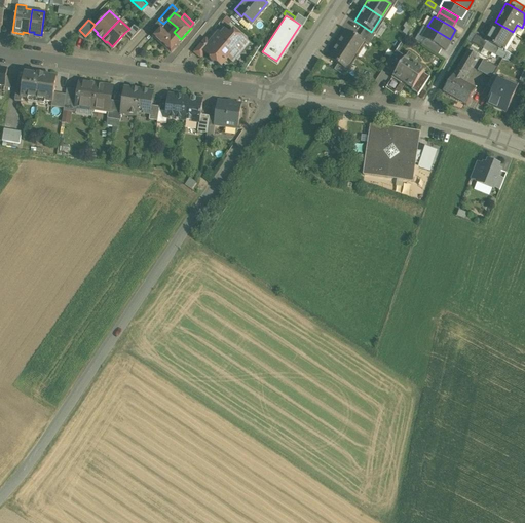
[(158,20),(149,29),(153,33),(160,27),(163,24),(158,20)]
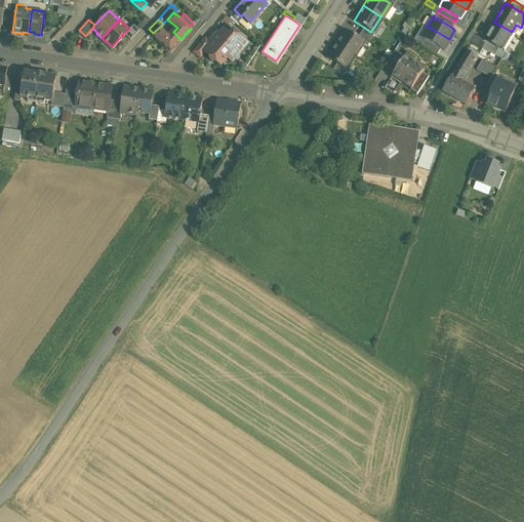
[(133,22),(128,28),(129,29),(124,33),(129,38),(139,28),(133,22)]
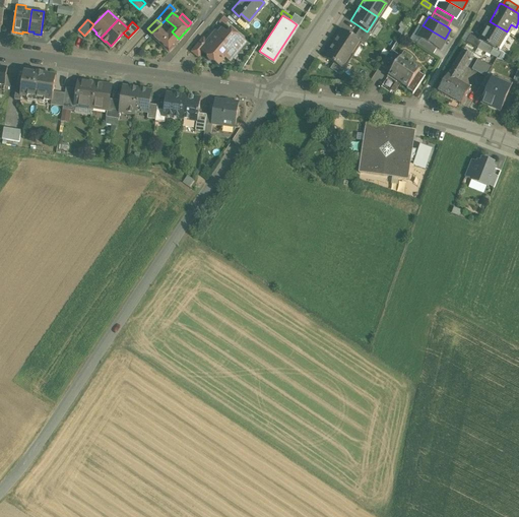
[(507,31),(490,21),(479,38),(478,39),(480,40),(493,46),(497,49),(507,31)]
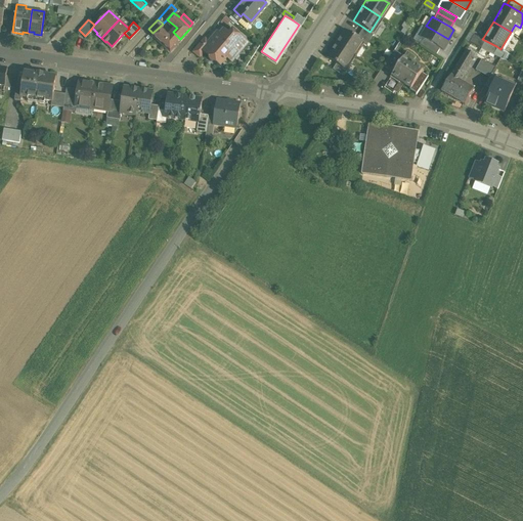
[(448,39),(426,26),(421,36),(423,37),(439,46),(442,48),(448,39)]
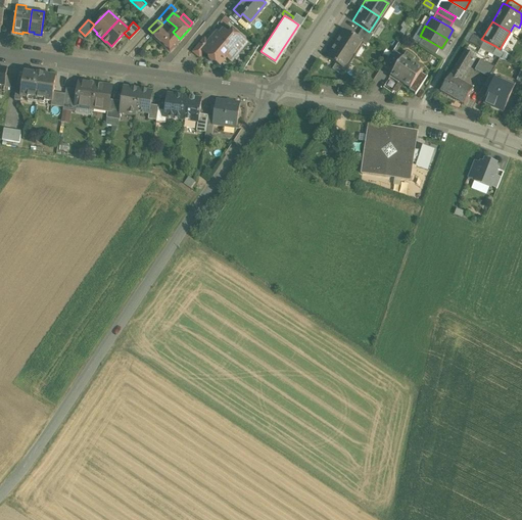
[(180,39),(173,32),(169,36),(159,27),(152,33),(152,34),(169,50),(180,39)]
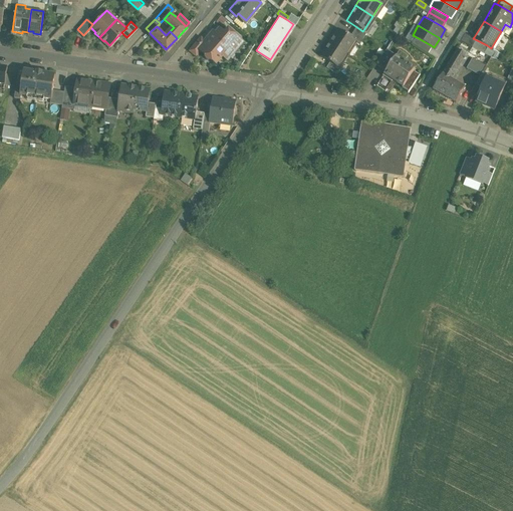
[(362,31),(355,26),(352,30),(362,36),(365,31),(363,30),(362,31)]
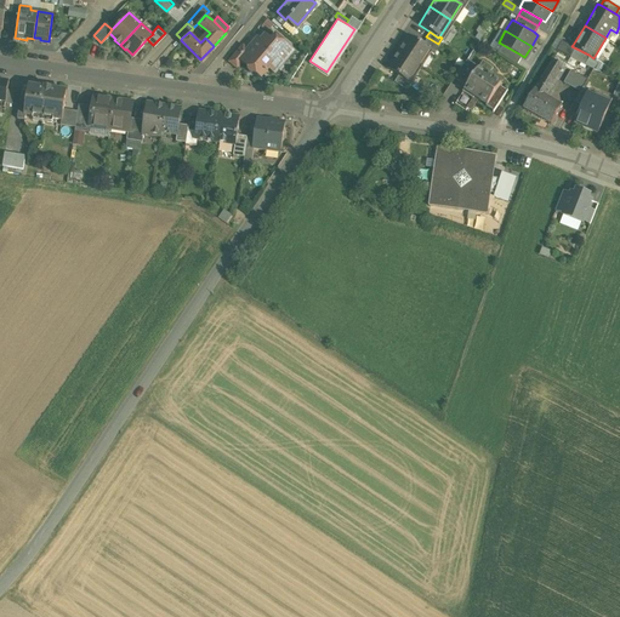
[(276,33),(271,39),(265,33),(260,38),(257,35),(248,47),(239,57),(242,60),(252,68),(256,63),(265,70),(268,66),(271,68),(280,56),(285,58),(293,50),(283,41),(284,40),(276,33)]
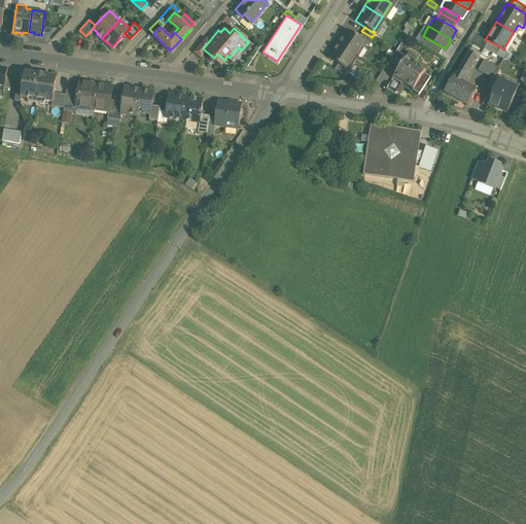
[(358,36),(346,28),(338,42),(354,54),(363,40),(363,39),(358,36)]
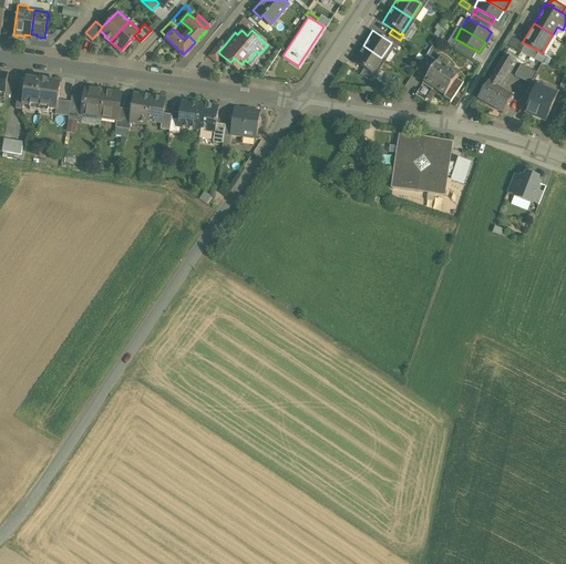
[(400,40),(389,33),(386,39),(391,42),(391,43),(397,47),(400,40)]
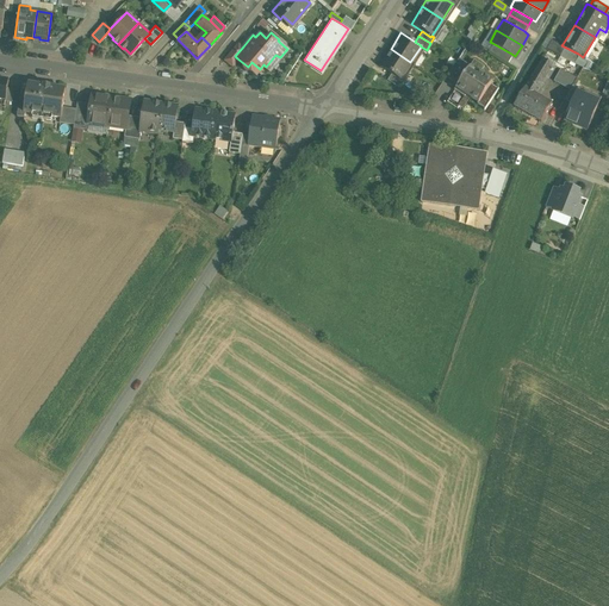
[(563,44),(551,37),(546,47),(559,54),(564,47),(561,45),(563,44)]
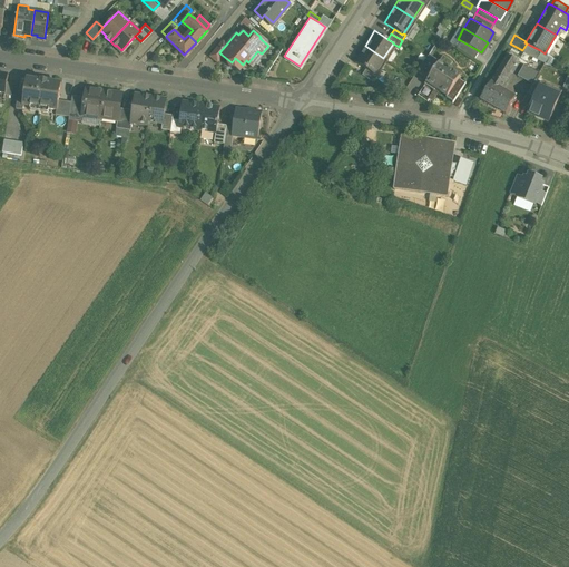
[(222,39),(209,55),(217,61),(222,55),(219,52),(227,44),(222,39)]
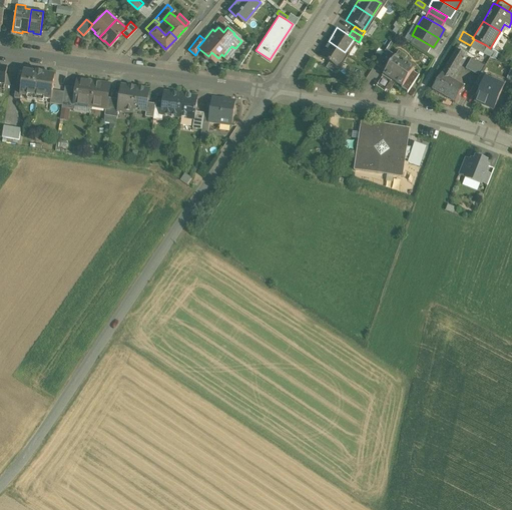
[(430,45),(414,36),(411,41),(426,51),(430,45)]
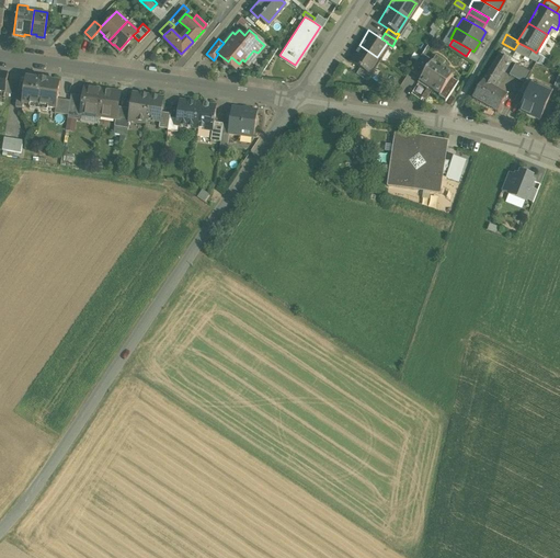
[(532,49),(518,43),(514,49),(527,56),(532,49)]
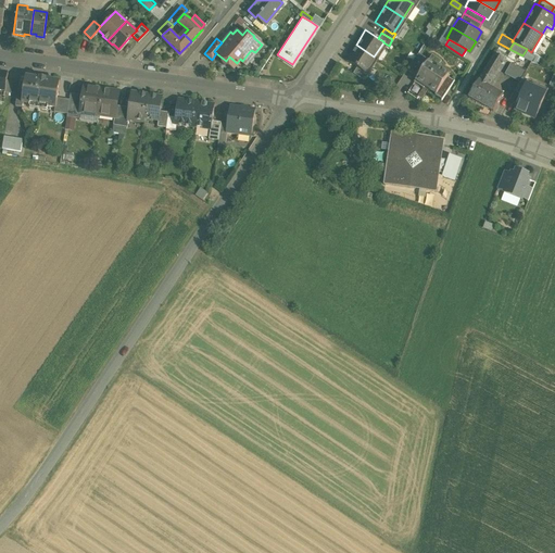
[(374,57),(356,45),(347,59),(356,65),(364,71),(365,71),(374,57)]
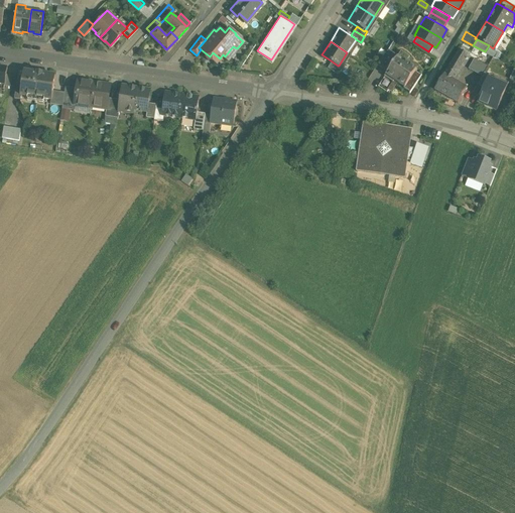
[(467,53),(458,47),(445,68),(456,73),(467,53)]
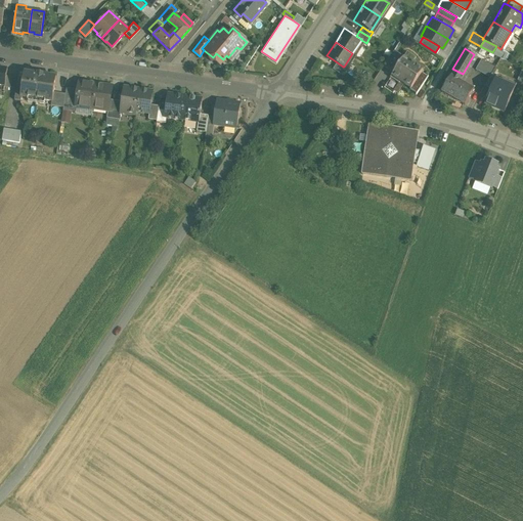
[(422,69),(411,61),(416,55),(406,50),(402,55),(403,55),(400,59),(393,71),(391,74),(389,76),(398,82),(400,80),(409,86),(409,87),(416,92),(427,75),(421,71),(422,69)]
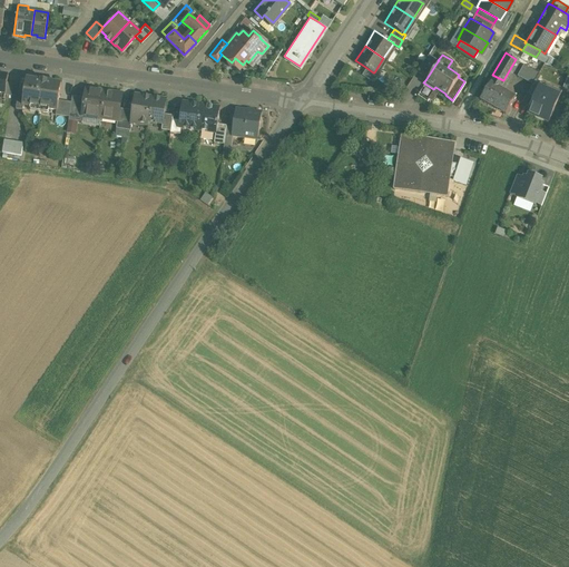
[(424,58),(417,69),(428,77),(435,65),(424,58)]
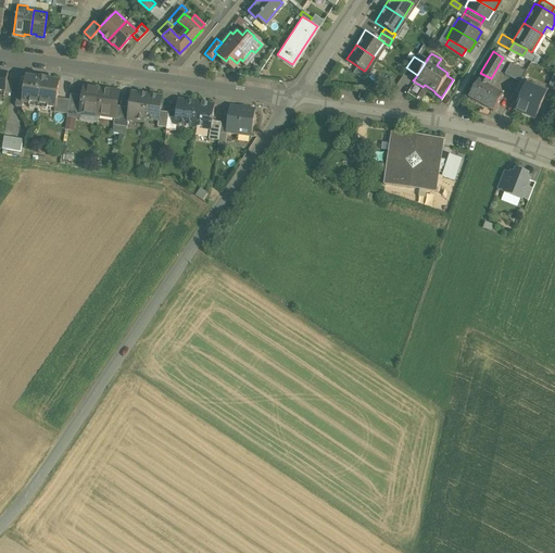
[(364,71),(356,65),(352,71),(363,78),(367,72),(365,71),(364,71)]
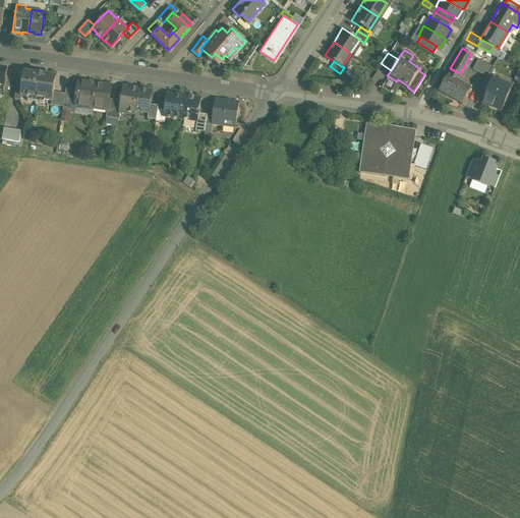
[(490,65),(484,62),(479,71),(485,75),(487,71),(490,65)]
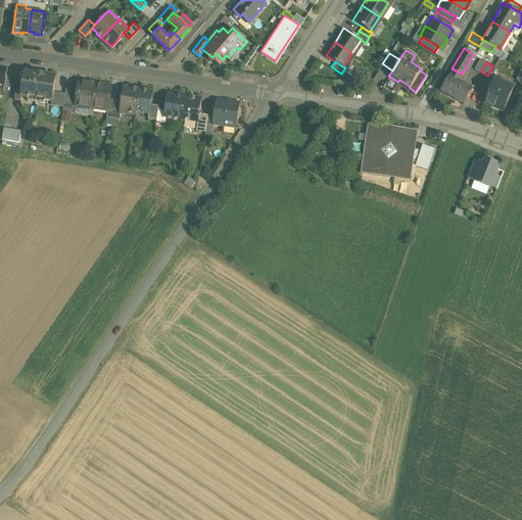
[(462,74),(452,68),(448,73),(459,79),(462,74)]
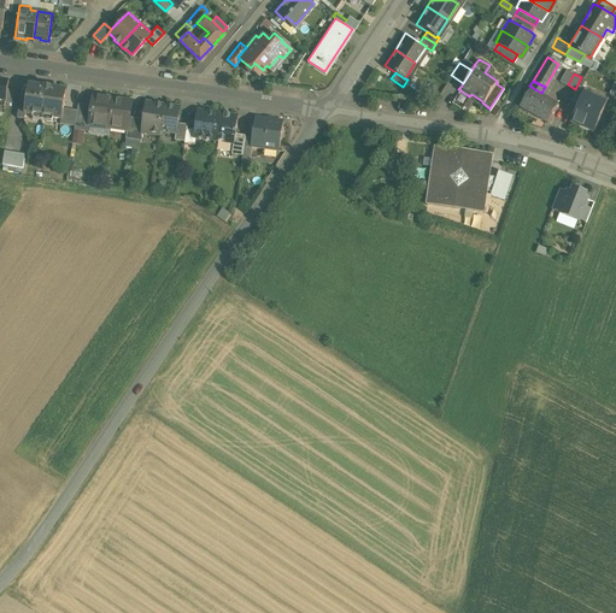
[(44,86),(28,83),(25,101),(23,112),(24,112),(60,117),(63,106),(65,89),(51,87),(51,86),(44,84),(44,86)]
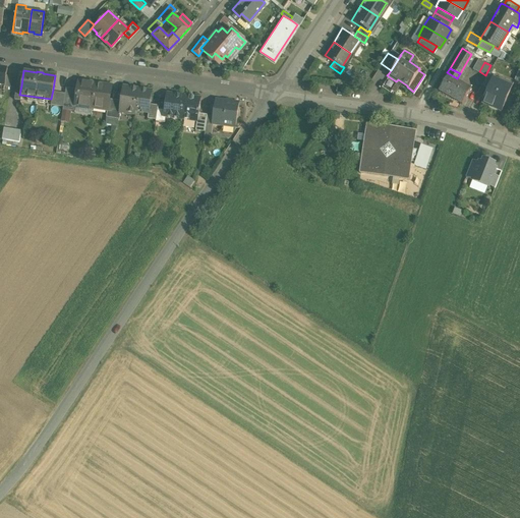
[(494,73),(487,71),(485,75),(481,83),(487,87),(492,77),(494,73)]
